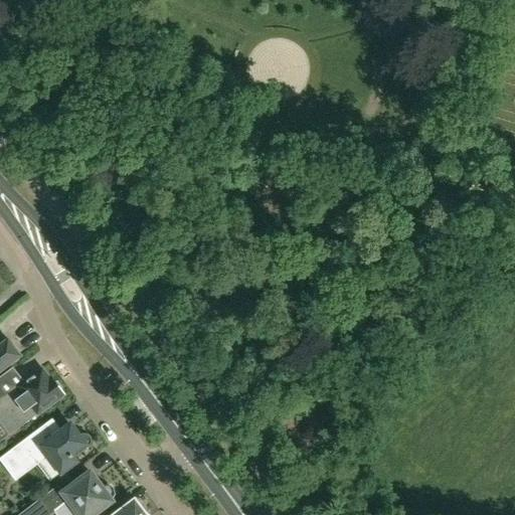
[(8,339),(0,345),(0,372),(21,356),(8,339)]
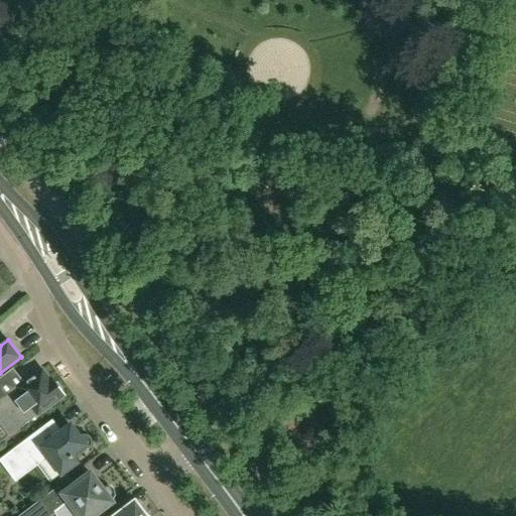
[(63,396),(60,392),(62,389),(58,384),(54,384),(52,380),(50,381),(42,370),(5,397),(0,391),(0,423),(9,436),(63,396)]
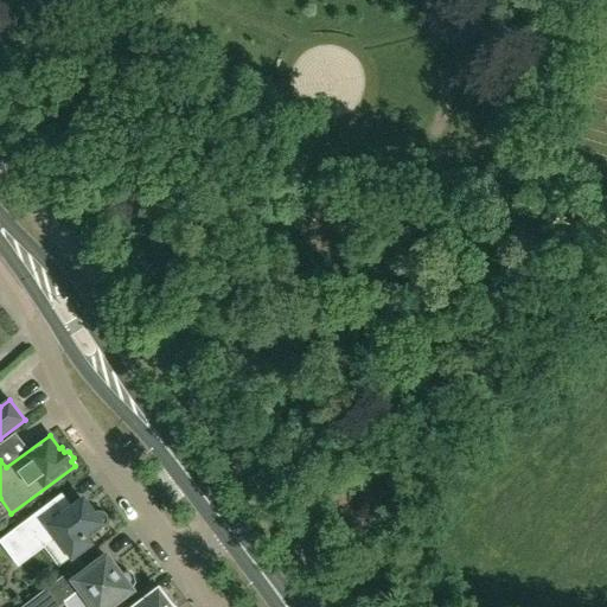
[(96,512),(85,497),(51,522),(42,510),(0,541),(0,542),(19,568),(61,536),(74,554),(91,541),(88,537),(104,524),(107,519),(106,513),(101,511),(96,512)]
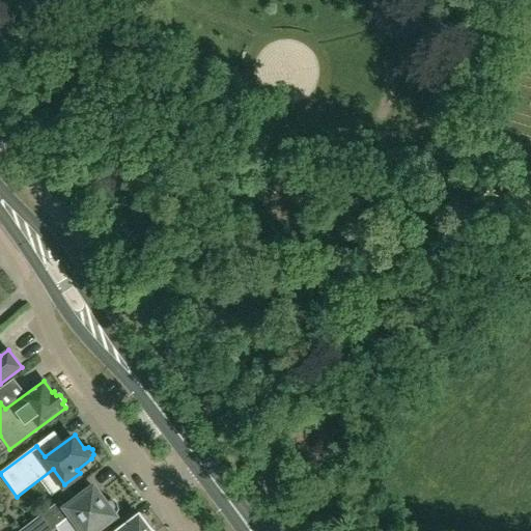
[(93,486),(65,508),(59,501),(19,530),(52,530),(71,518),(80,530),(98,530),(116,518),(93,486)]
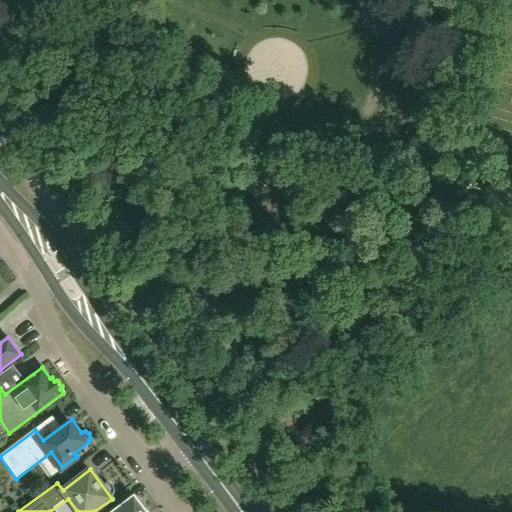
[(144,511),(134,498),(114,511),(144,511)]
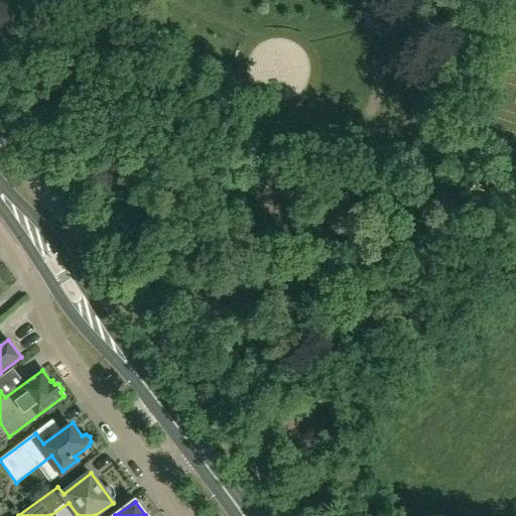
All buildings are outlined.
